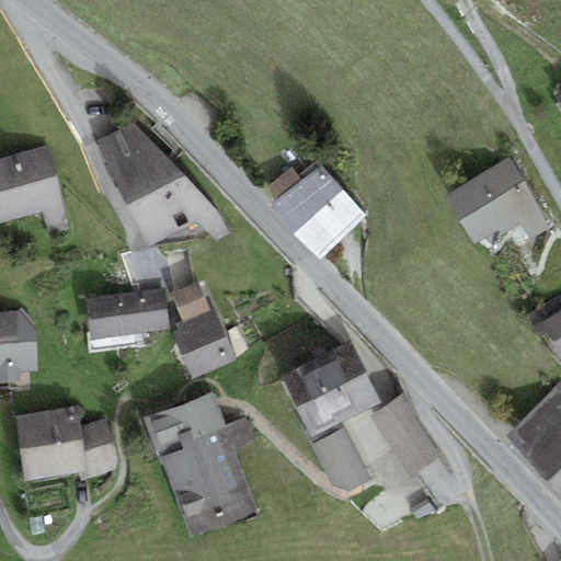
[(134,124),(96,142),(113,182),(148,245),(197,220),(216,242),(230,236),(218,213),(134,124)]
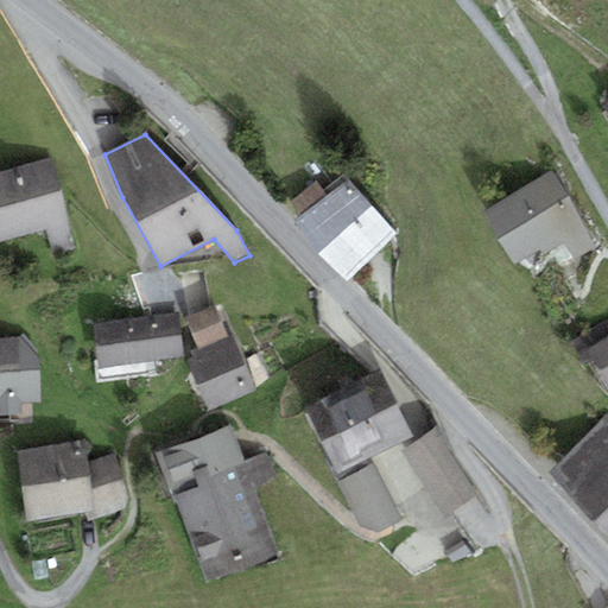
[(52,158),(0,171),(0,241),(46,230),(54,255),(76,249),(52,158)]
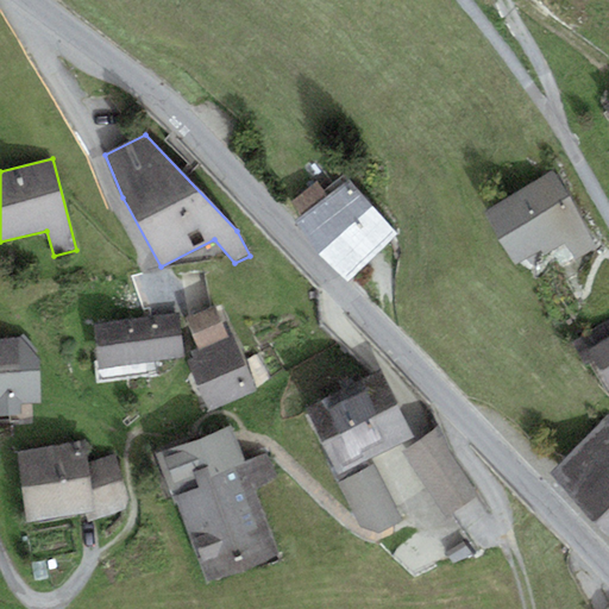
[(576,261),(598,248),(553,171),(484,212),(514,264),(541,249),(545,255),(565,243),(576,261)]
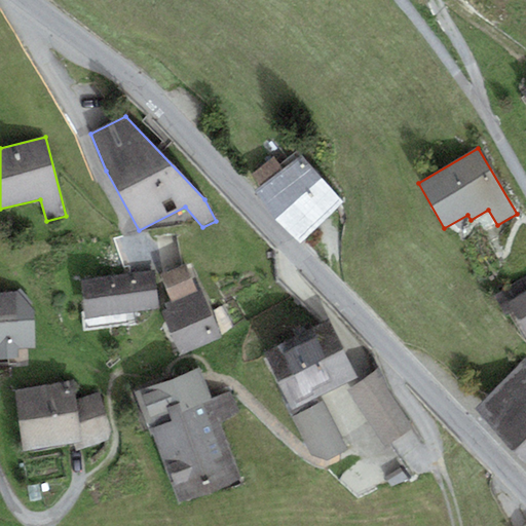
[(299,243),(343,203),(296,151),(278,165),(282,168),(261,187),(254,194),(299,243)]
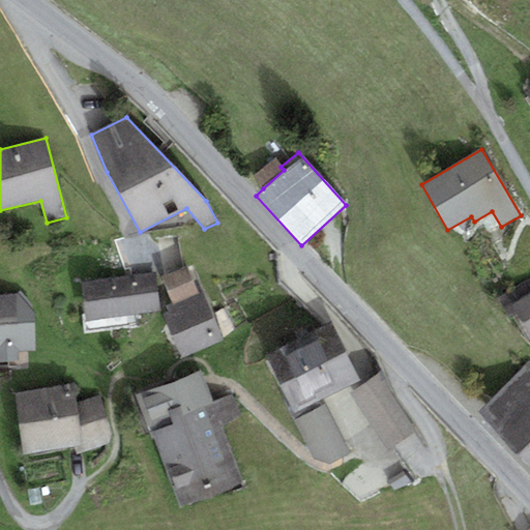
[(253,177),(263,188),(284,170),(281,167),(274,159),(253,177)]
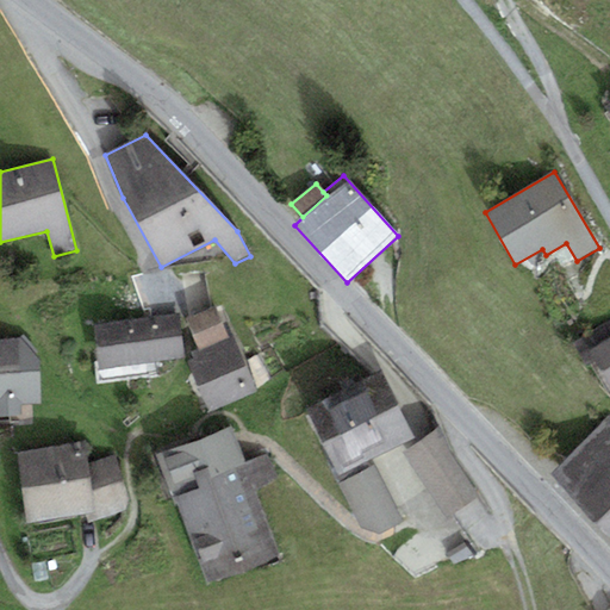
[(218,309),(186,321),(198,350),(229,337),(218,309)]
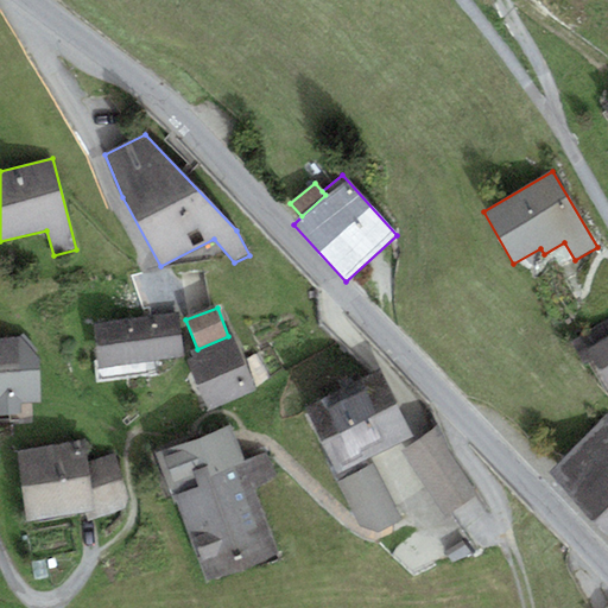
[(97,368),(184,356),(178,312),(92,325),(97,368)]
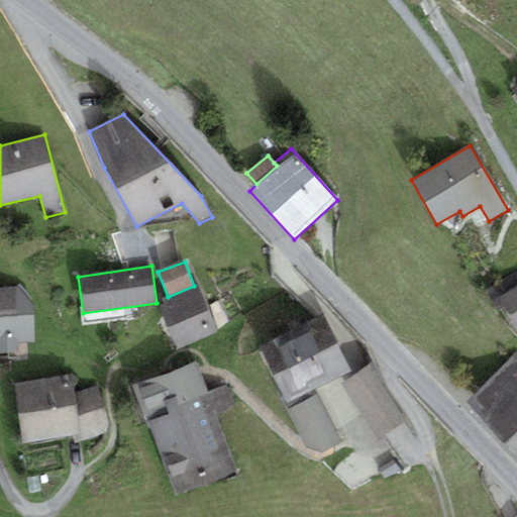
[(178,349),(217,332),(199,290),(197,285),(194,286),(168,297),(163,299),(165,304),(160,306),(178,349)]
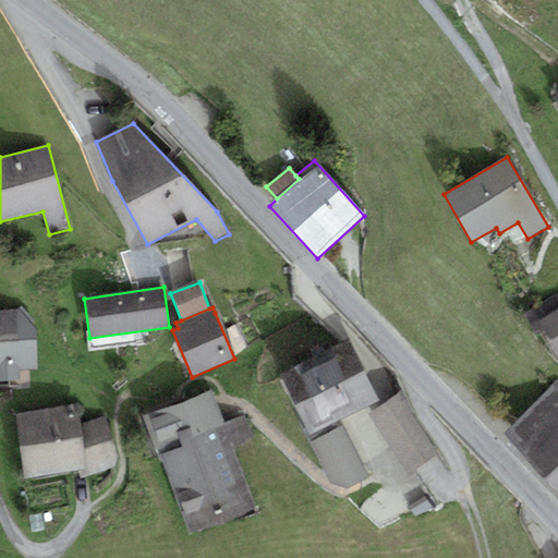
[(19,310),(0,311),(0,380),(20,379),(19,371),(22,371),(38,368),(37,330),(19,310)]
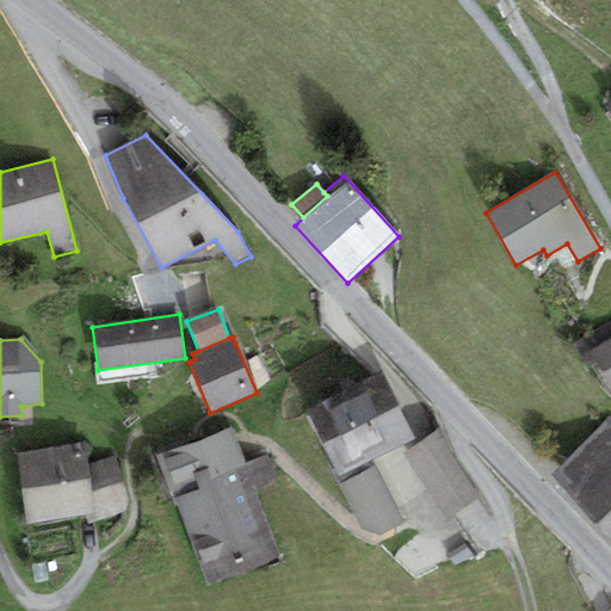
[(610,339),(590,352),(610,387),(610,339)]
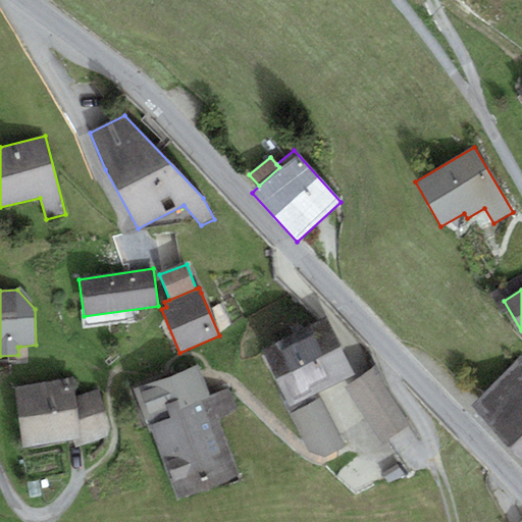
[(261,350),(290,407),(355,374),(326,317),(261,350)]
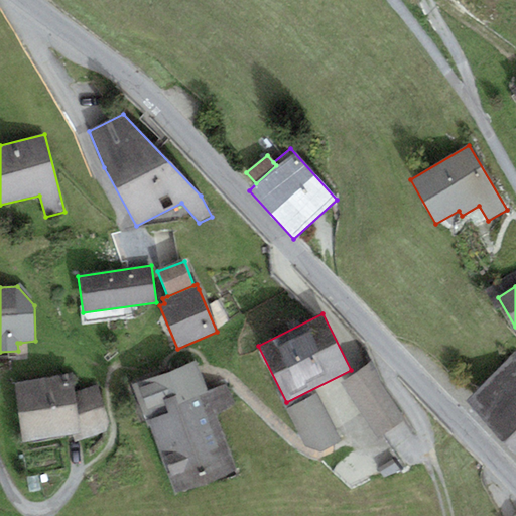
[(515,351),(466,401),(515,455),(515,351)]
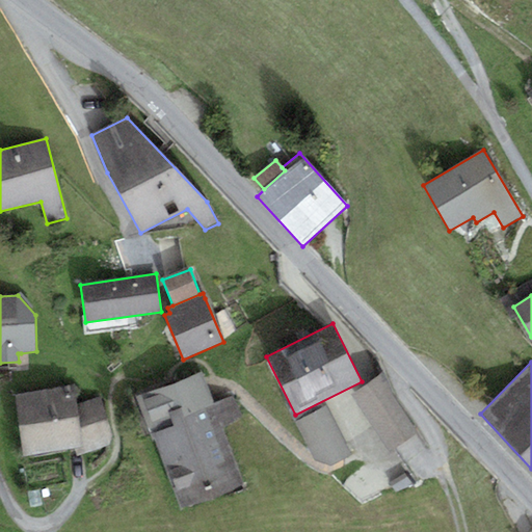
[(203,372),(139,395),(136,396),(152,441),(156,440),(182,509),(244,486),(221,425),(241,419),(233,396),(214,403),(203,372)]
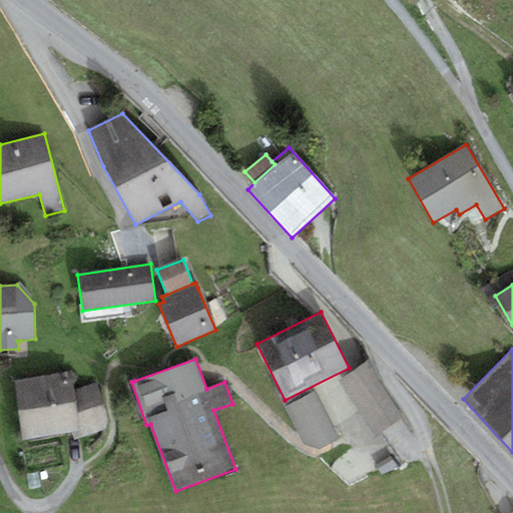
[(368,361),(339,381),(377,436),(404,418),(368,361)]
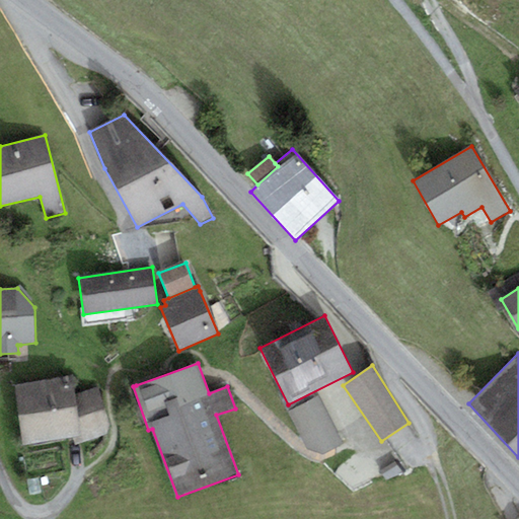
[(73,394),(70,376),(14,386),(24,446),(72,437),(75,445),(106,433),(109,426),(99,387),(73,394)]
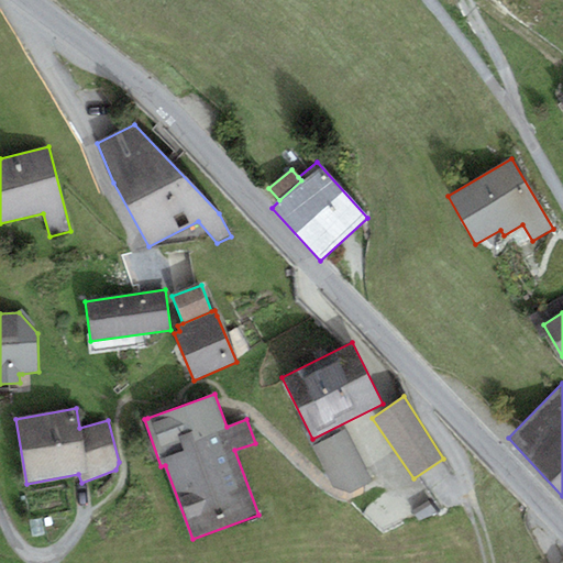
[(367,472),(346,429),(312,446),(334,489),(350,494),(373,482),(367,472)]
